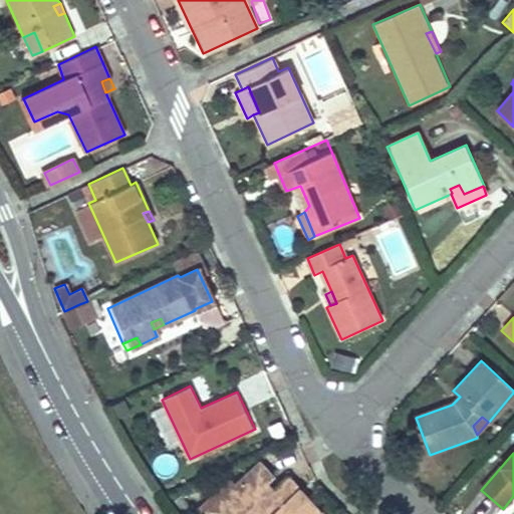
[(235,486),(232,482),(203,509),(206,513),(322,513),(323,513),(300,488),(282,504),(271,491),(264,484),(272,476),(261,463),(235,486)]
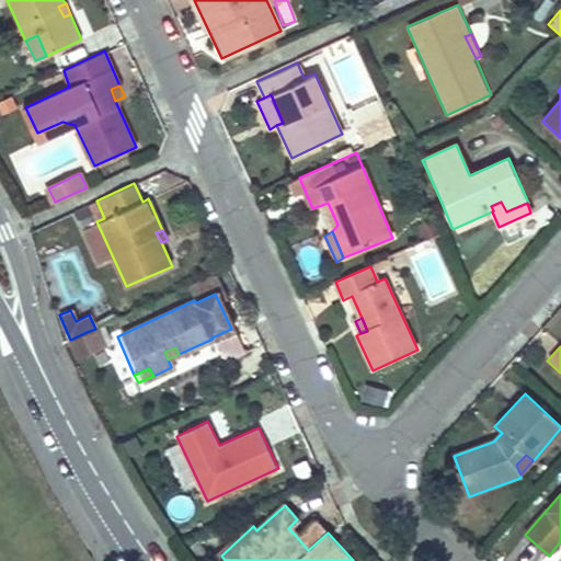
[(313,519),(296,536),(308,550),(328,533),(313,519)]
